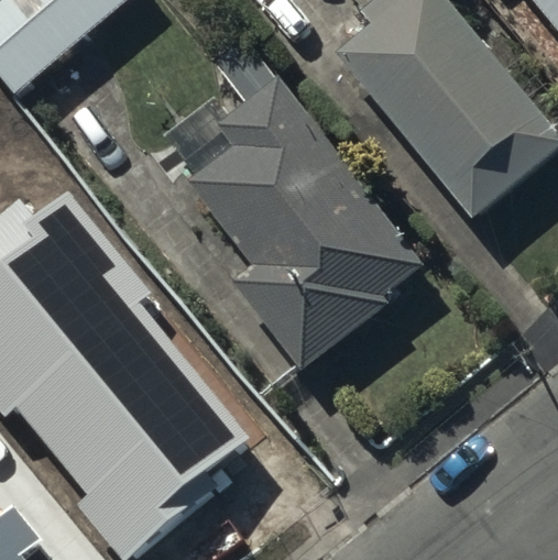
[(0,77),(17,96),(126,0),(0,0),(0,77)]
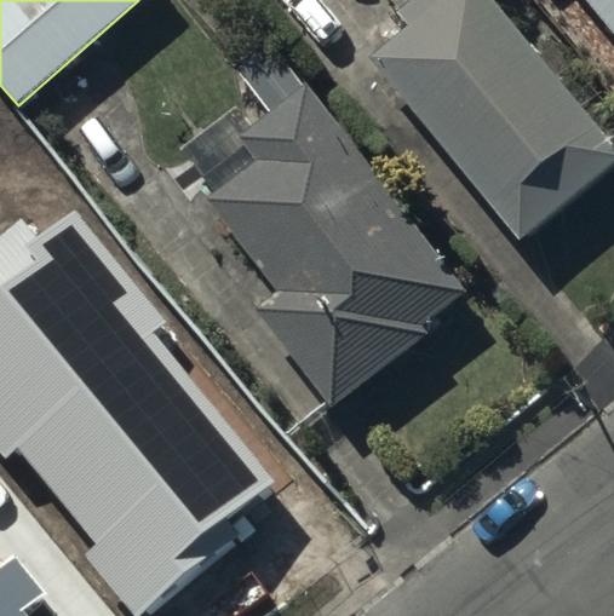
[(388,0),(408,24),(367,57),(520,242),(613,165),(613,147),(493,0),(388,0)]
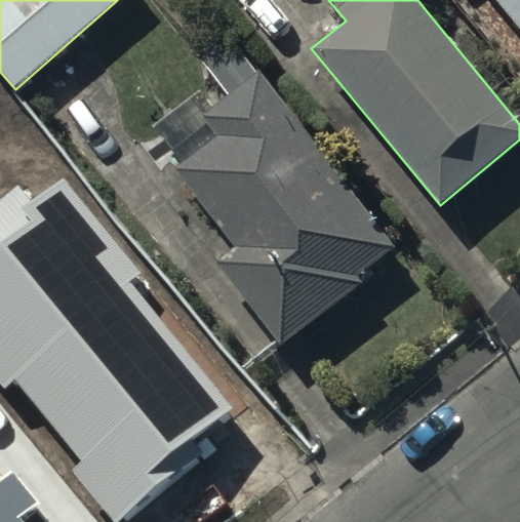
[(519,0),(497,0),(519,27),(519,0)]
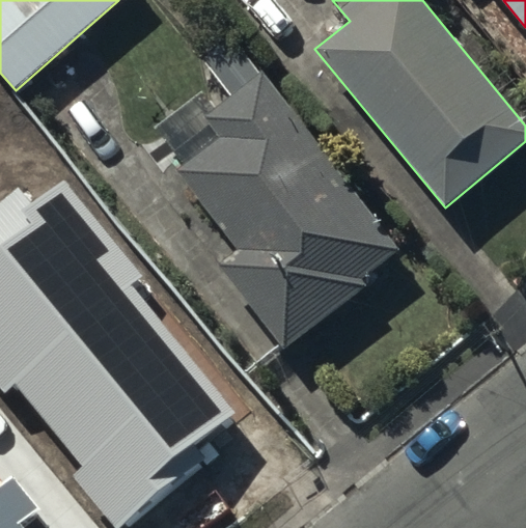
[(238,250),(219,266),(284,348),(365,282),(360,277),(397,247),(229,37),(199,62),(229,100),(213,113),(196,91),(153,126),(182,162),(172,169),(238,250)]
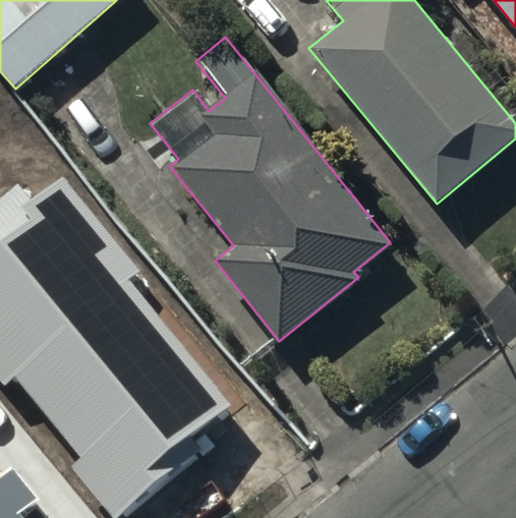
[(21,517),(16,511),(35,497),(12,468),(0,477),(0,517),(21,517)]
